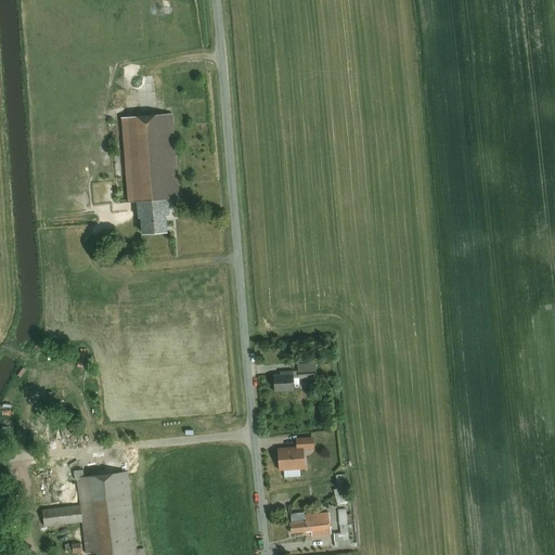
[(176,115),(128,118),(132,199),(144,198),(172,196),(181,196),(176,115)]
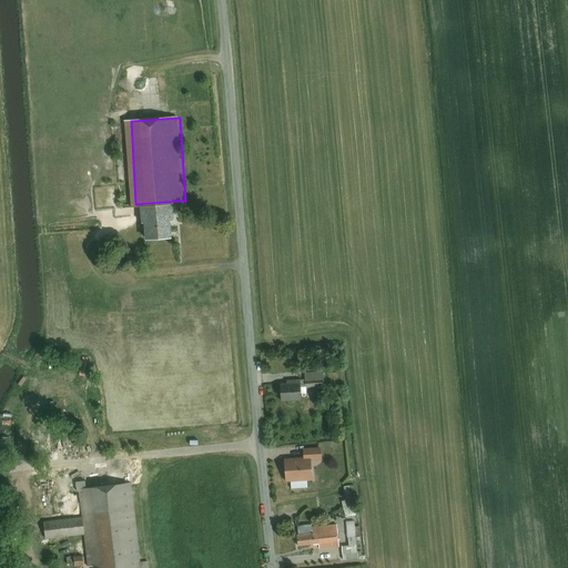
[(176,201),(148,203),(150,239),(179,236),(176,201)]
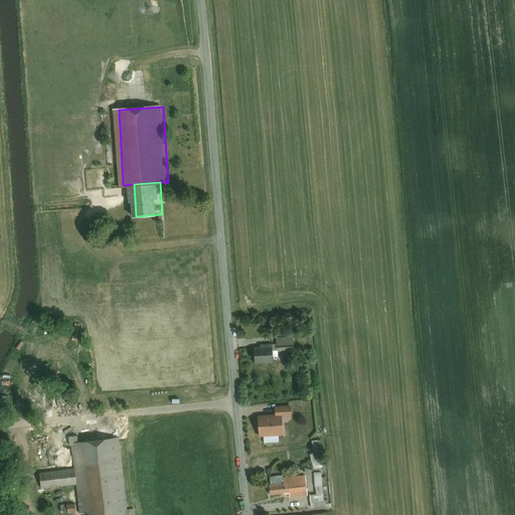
[(294,351),(293,336),(278,338),(278,347),(279,352),(294,351)]
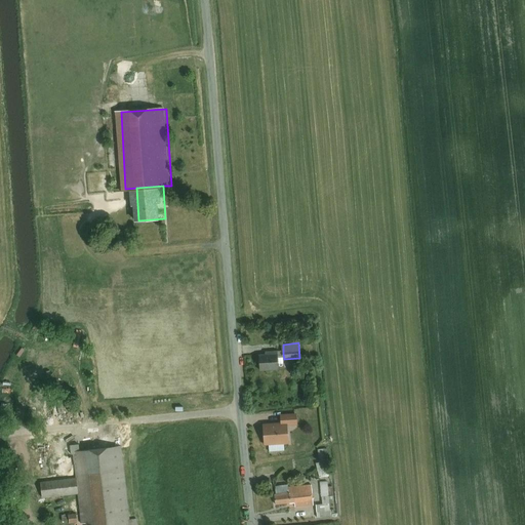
[(283,354),(261,355),(263,370),(284,369),(284,359),(283,354)]
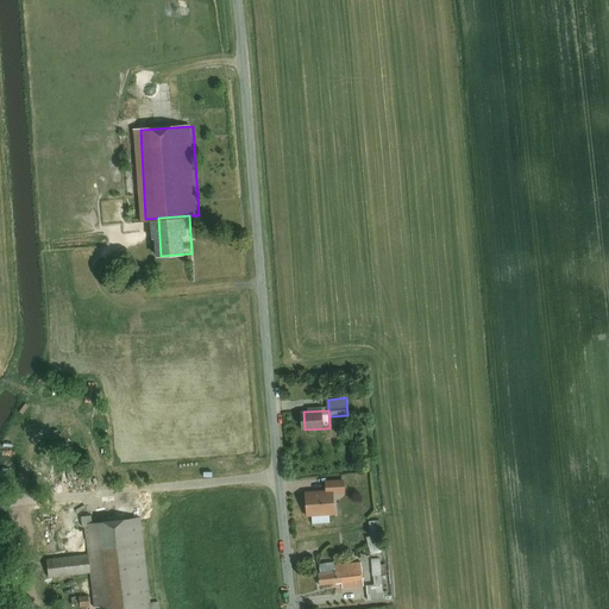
[(350,489),(349,479),(328,481),(330,491),(339,490),(350,489)]
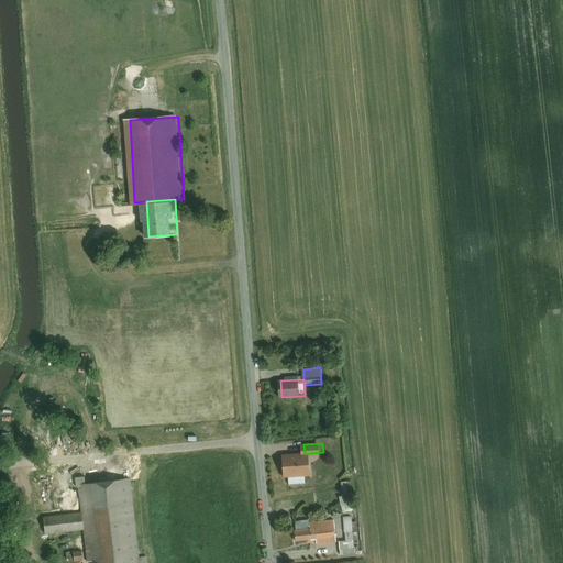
[(305,454),(285,455),(286,475),(316,473),(313,453),(305,454)]
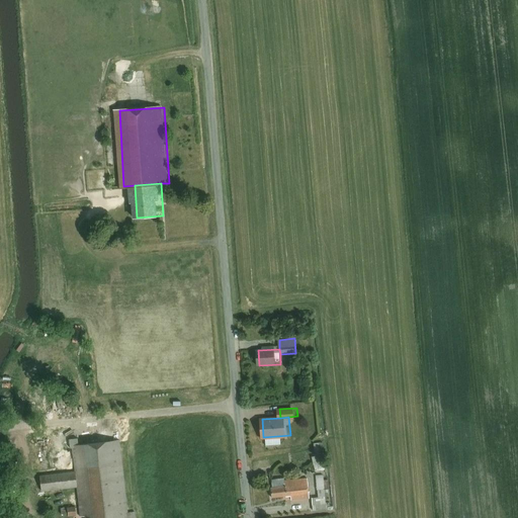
[(130,517),(122,441),(75,446),(78,471),(79,486),(81,507),(82,517),(130,517)]
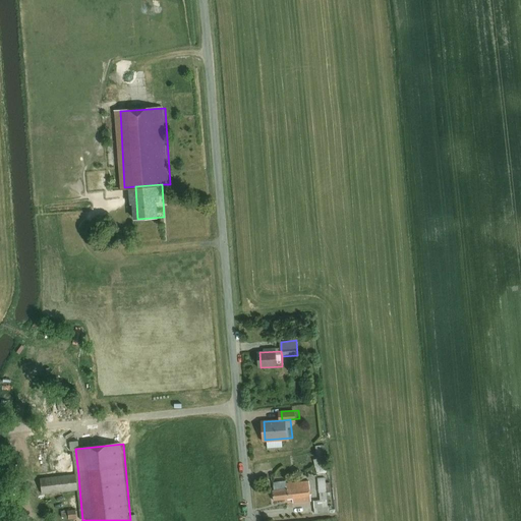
[(327,444),(316,445),(317,472),(328,472),(327,444)]
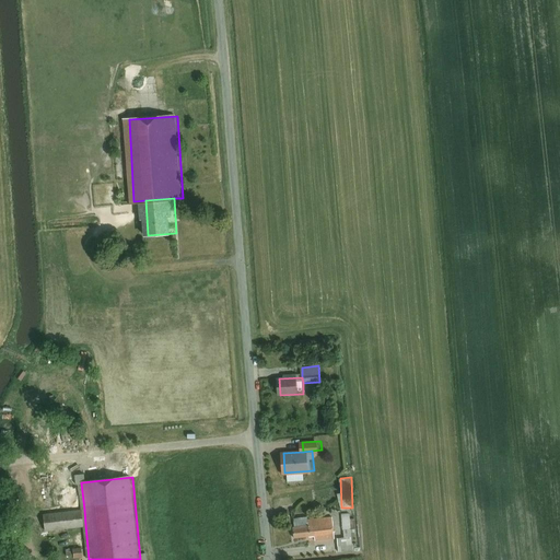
[(84,510),(48,513),(50,529),(85,525),(84,510)]
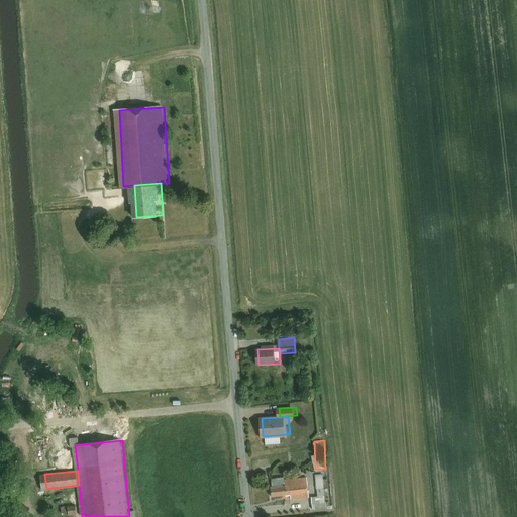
[(324,474),(316,475),(318,496),(326,495),(324,474)]
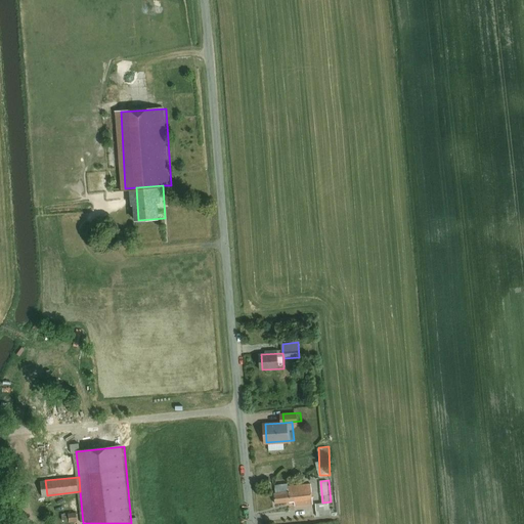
[(313,504),(312,483),(290,485),(291,491),(276,493),(276,501),(297,500),(297,506),(313,504)]
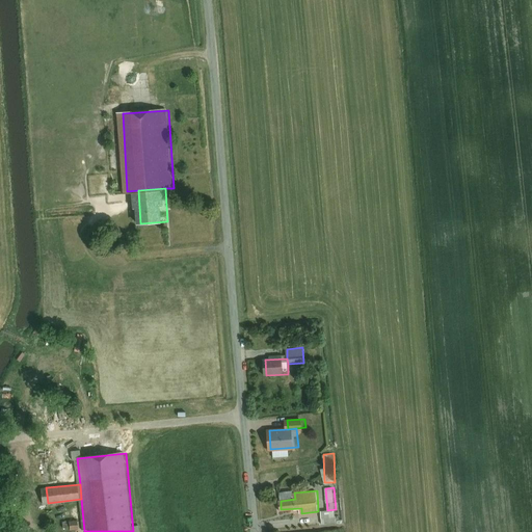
[(327,510),(321,510),(322,524),(337,523),(336,509),(327,510)]
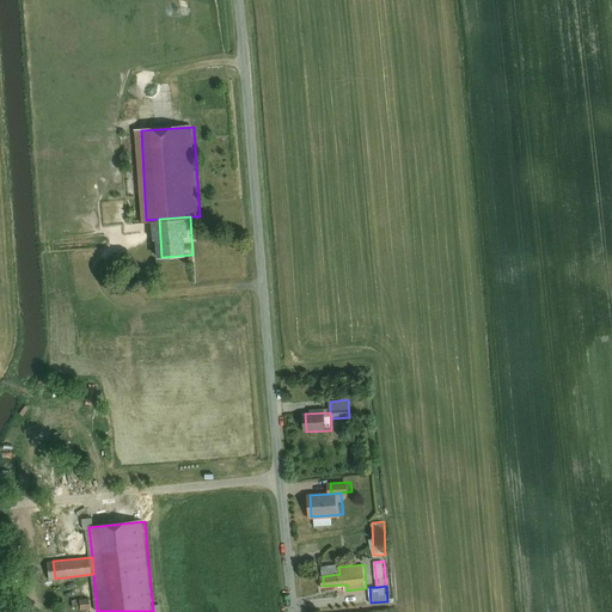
[(96,599),(83,600),(84,611),(97,611),(96,599)]
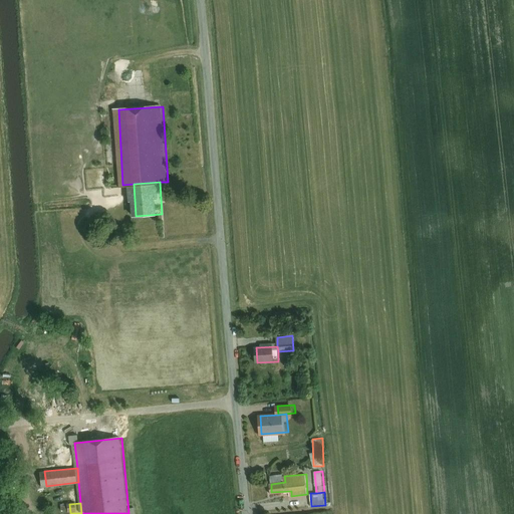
All buildings are outlined.
